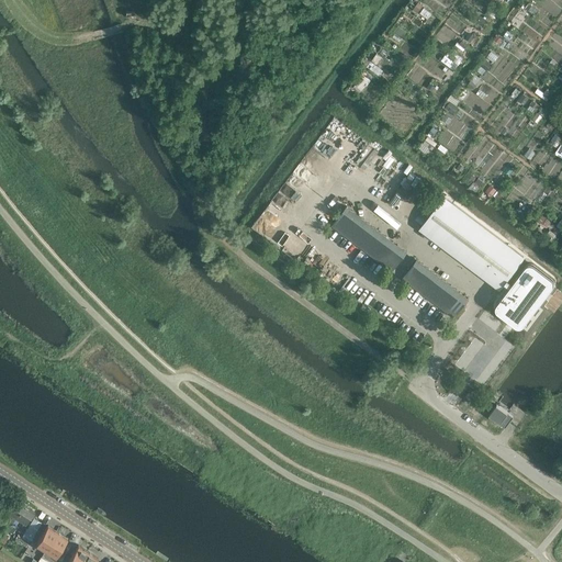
[(428,18),(431,12),(424,7),(419,11),(428,18)]
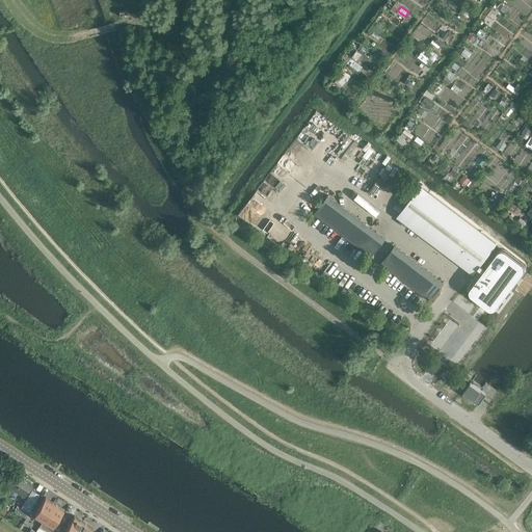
[(399,139),(406,143),(413,133),(404,129),(399,139)]
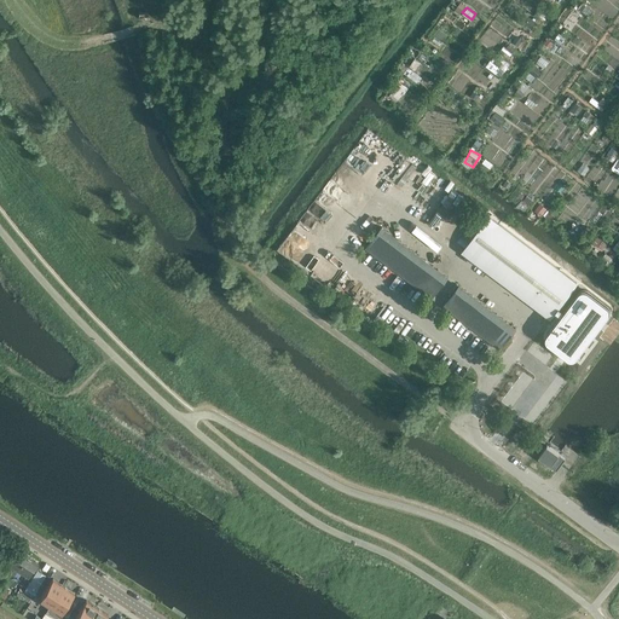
[(306,215),(301,224),(314,231),(319,223),(306,215)]
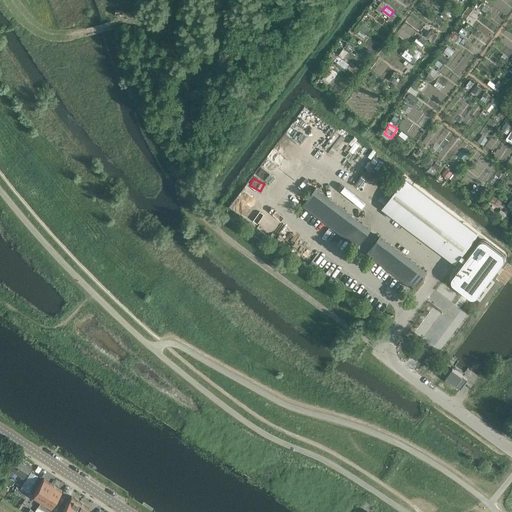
[(405,179),(383,208),(455,263),(459,258),(463,262),(454,274),(452,277),(452,279),(452,280),(452,282),(453,283),(470,296),(473,292),(477,295),(504,260),(505,258),(505,256),(505,255),(504,253),(486,239),(485,239),(483,239),(482,239),(480,240),(467,257),(462,253),(466,248),(468,250),(475,240),(473,238),(477,234),(405,179)]
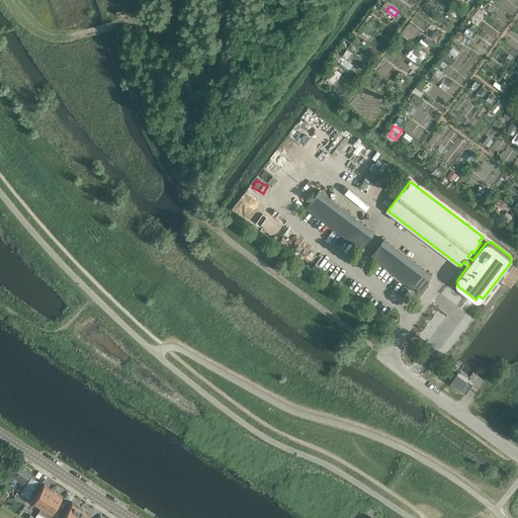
[(375,232),(320,190),(307,207),(353,243),(361,249),(375,232)]
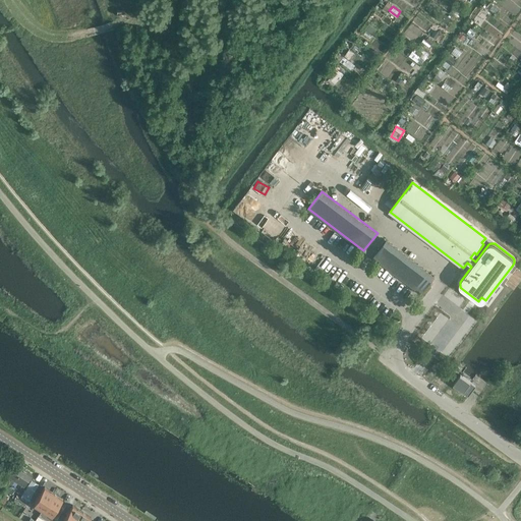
[(271,215),(265,225),(280,235),(281,235),(285,237),(288,232),(283,228),(283,229),(279,226),(282,222),(271,215)]
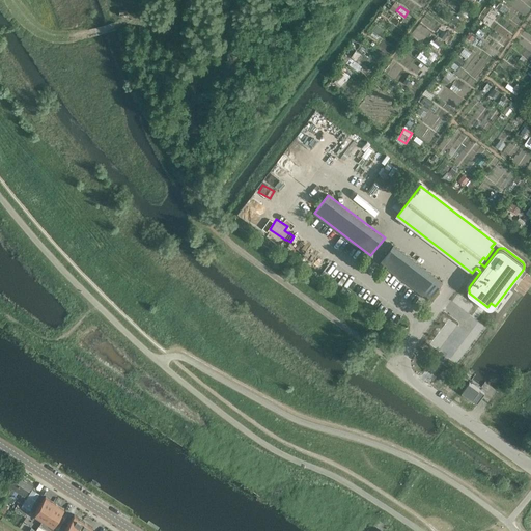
[(443,281),(394,245),(381,262),(428,300),(443,281)]
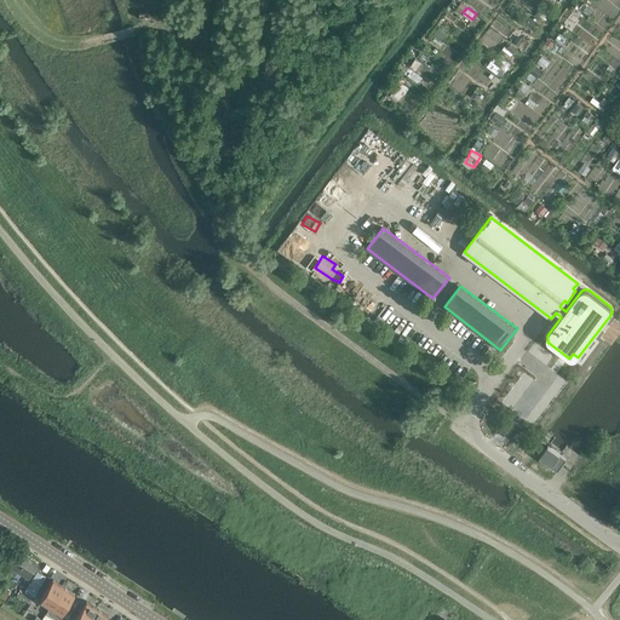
[(413,326),(388,306),(379,317),(403,337),(413,326)]
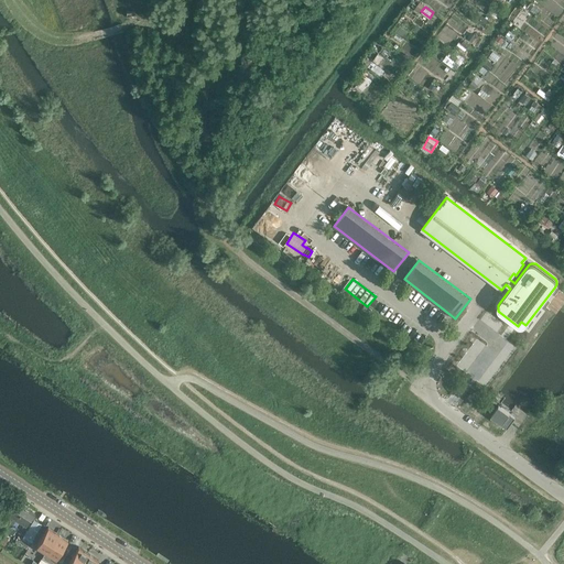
[(516,419),(499,407),(499,405),(490,416),(508,429),(512,422),(516,419)]
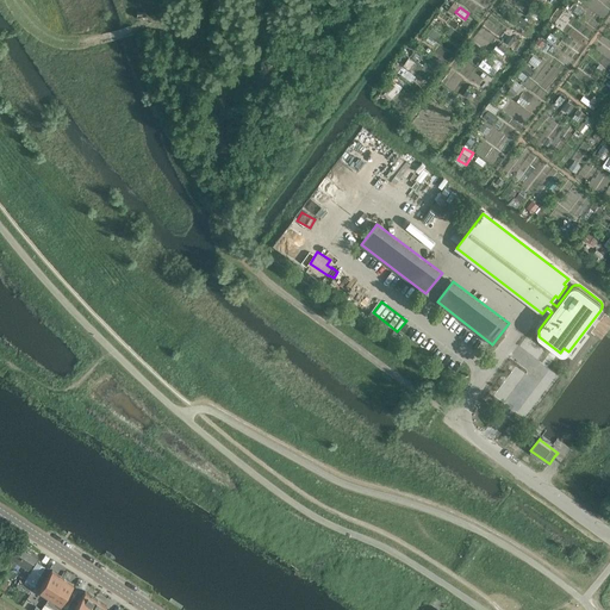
[(5,572),(10,576),(27,548),(17,541),(5,559),(8,560),(10,558),(14,561),(12,566),(10,565),(5,572)]
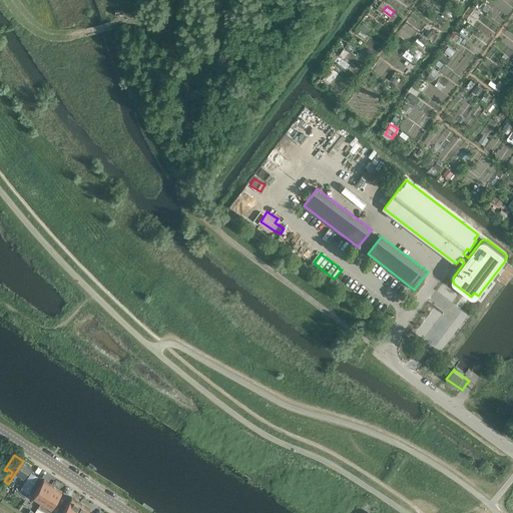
[(32,467),(23,461),(8,484),(12,487),(17,480),(15,479),(18,475),(22,478),(20,480),(22,481),(32,467)]
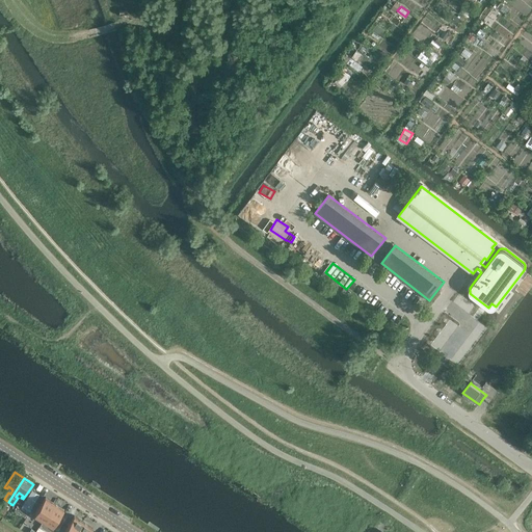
[(29,511),(40,495),(32,490),(22,506),(29,511)]
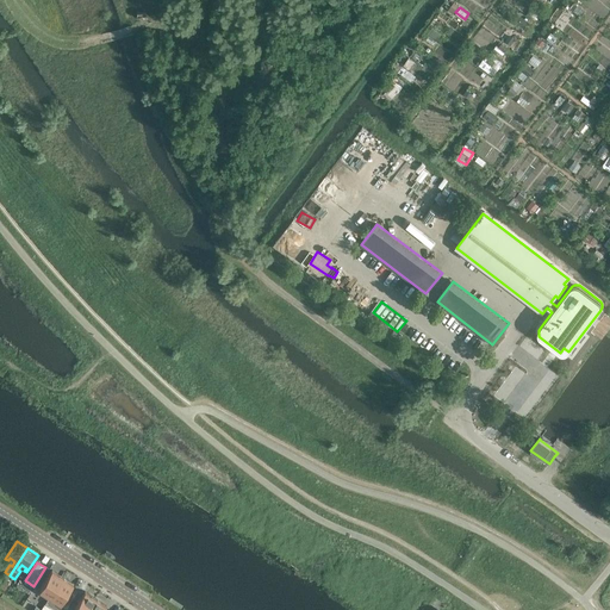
[(49,597),(63,577),(53,570),(38,590),(49,597)]
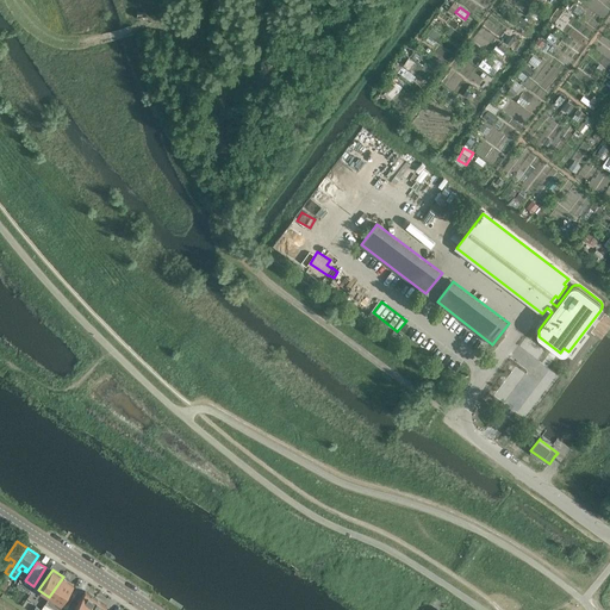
[(74,584),(63,577),(49,597),(45,604),(54,609),(64,609),(74,595),(68,591),(74,584)]
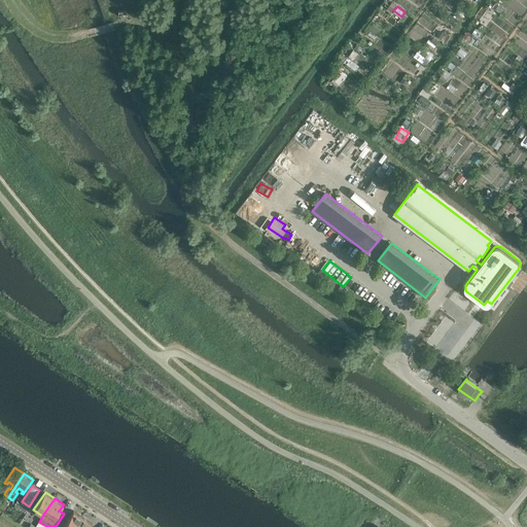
[(75,526),(82,517),(73,511),(62,526),(75,526)]
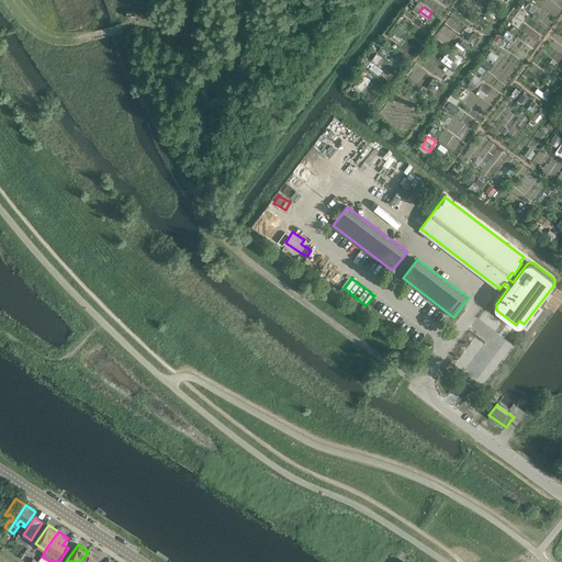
[(406,560),(412,553),(402,547),(396,555),(396,557),(404,561),(405,561),(406,561),(406,560)]
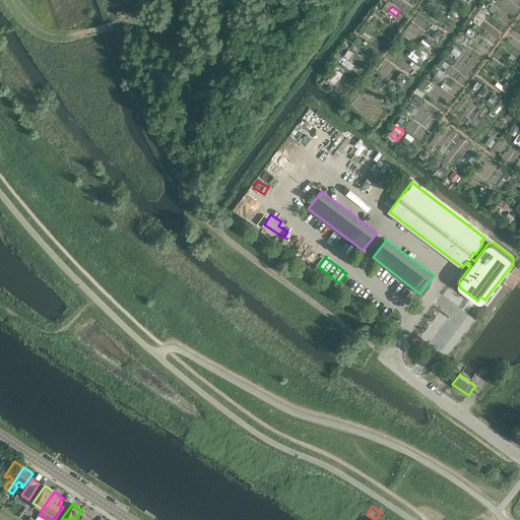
[(87,519),(90,516),(81,510),(74,519),(87,519)]
